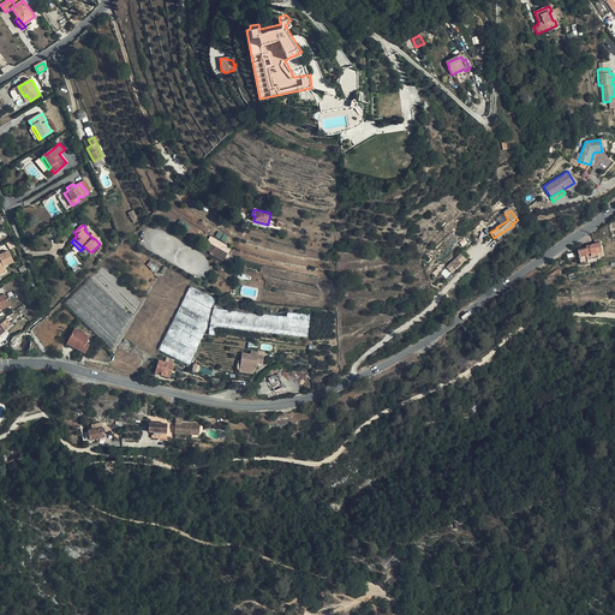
[(213,251),(215,246),(210,243),(206,252),(224,262),(225,258),(213,251)]
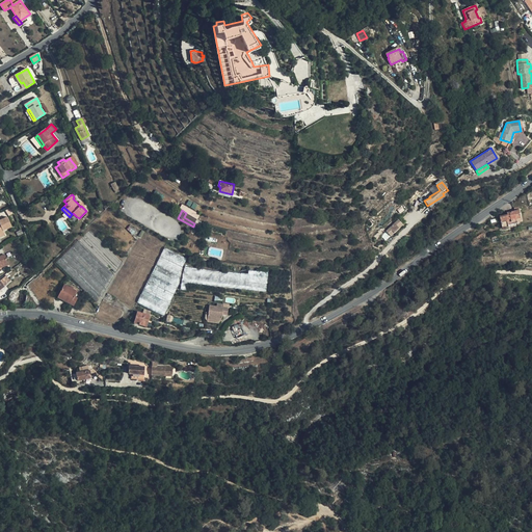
[(522,222),(520,211),(519,211),(514,212),(507,213),(507,215),(500,217),(502,229),(516,225),(516,223),(522,222)]
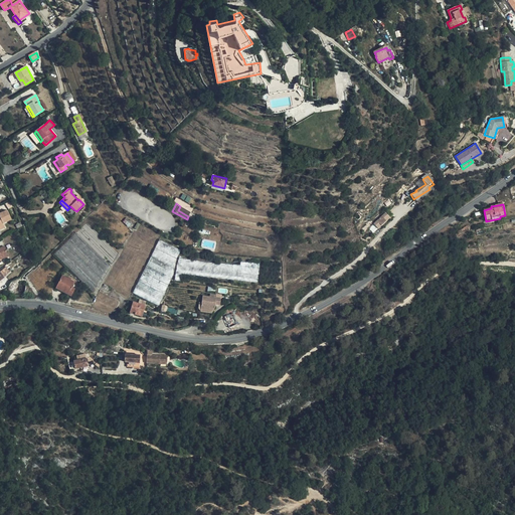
[(131,230),(104,205),(54,254),(79,279),(95,294),(131,230)]
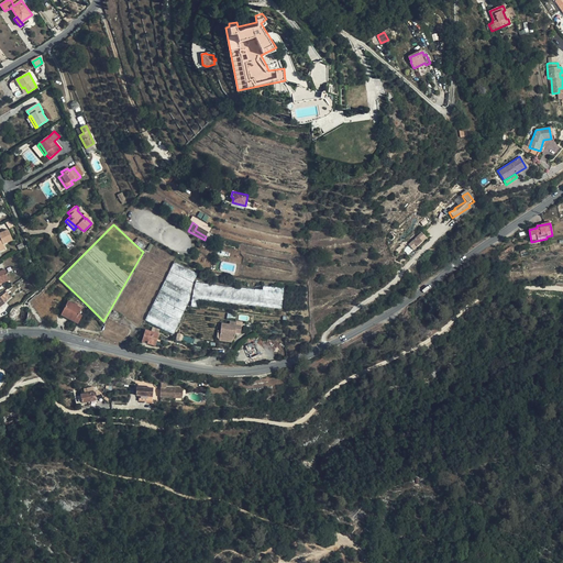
[(197,225),(195,230),(206,236),(209,231),(197,225)]
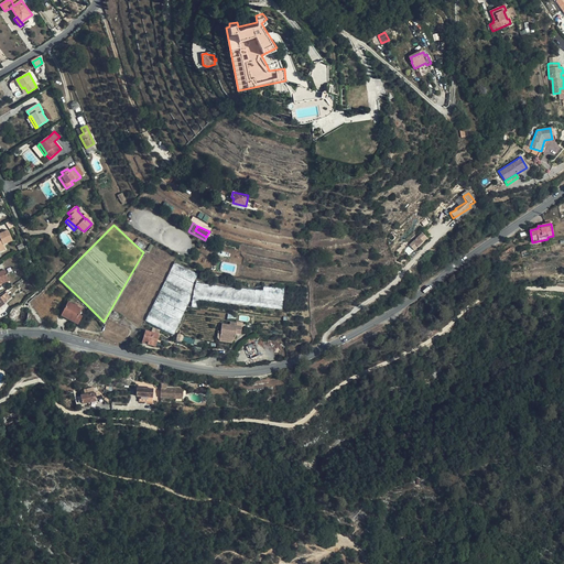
[(426,228),(404,241),(409,248),(424,238),(423,237),(429,232),(426,228)]
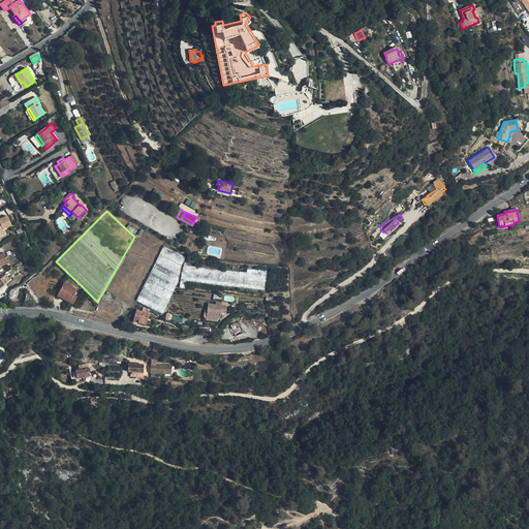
[(11,226),(7,216),(0,218),(0,232),(4,231),(3,229),(11,226)]
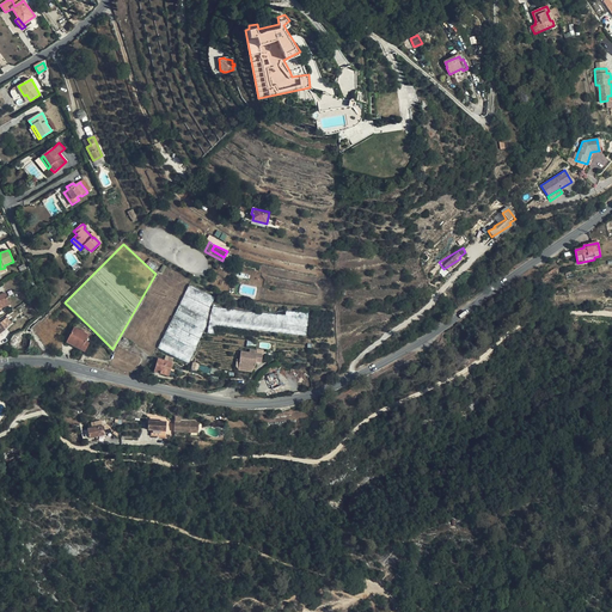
[(555,270),(555,269),(550,271),(551,271),(539,277),(542,281),(548,279),(546,276),(554,273),(555,270)]
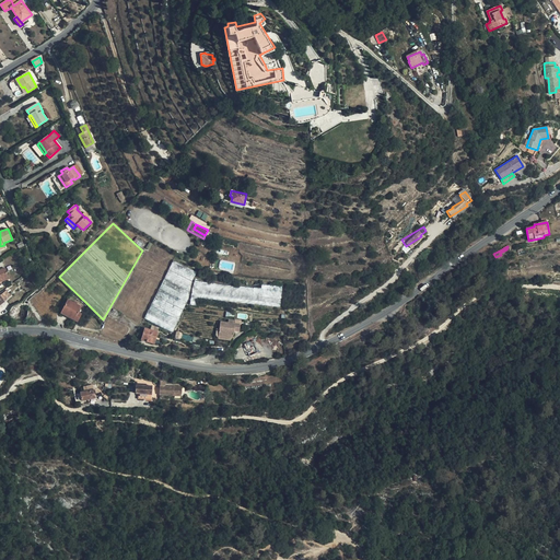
[(171,263),(147,251),(114,308),(140,323),(171,263)]
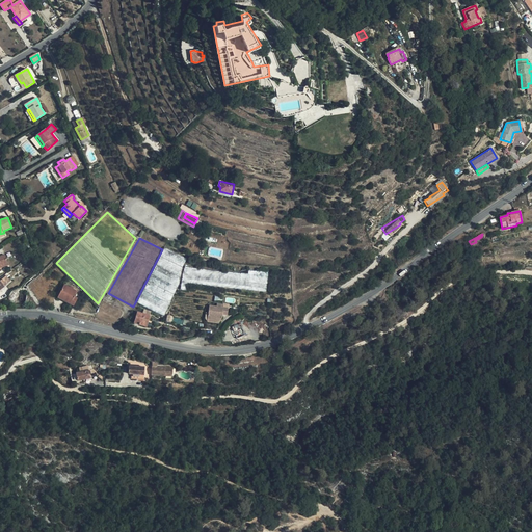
[(187,258),(164,247),(137,302),(164,316),(177,288),(182,269),(182,267),(187,258)]
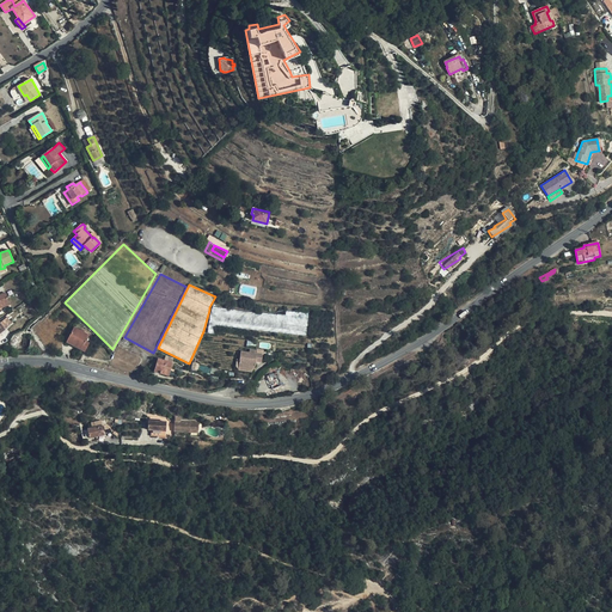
[(334,301),(282,292),(281,298),(332,307),(334,301)]
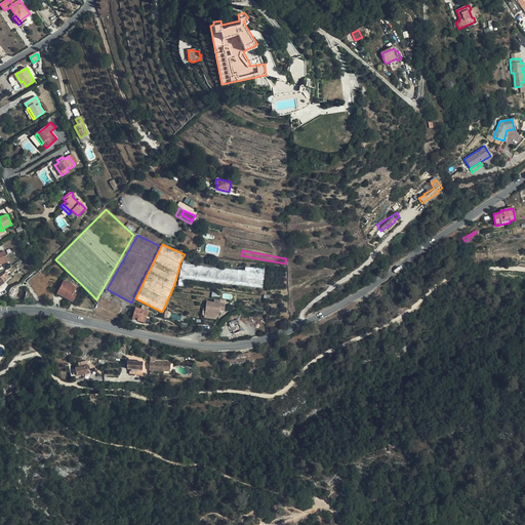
[(193,295),(202,266),(183,263),(180,271),(178,286),(176,286),(174,293),(193,295)]
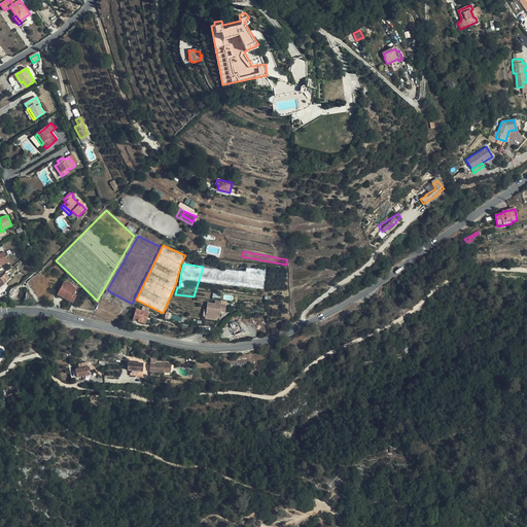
[(262,297),(264,286),(266,270),(264,270),(246,268),(245,271),(244,271),(243,272),(242,272),(241,271),(240,271),(203,267),(194,296),(235,302),(236,294),(262,297)]
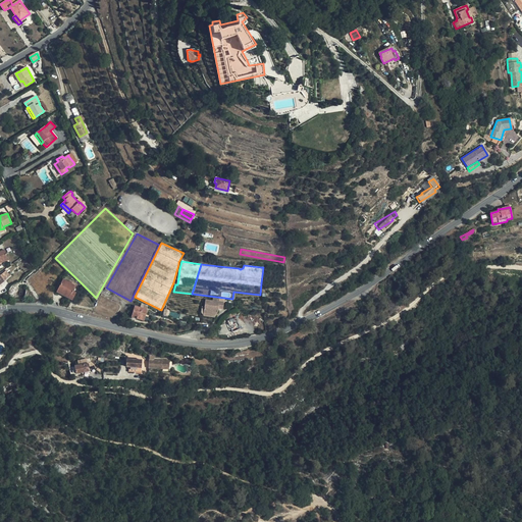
[(6,270),(1,274),(5,279),(9,274),(6,270)]
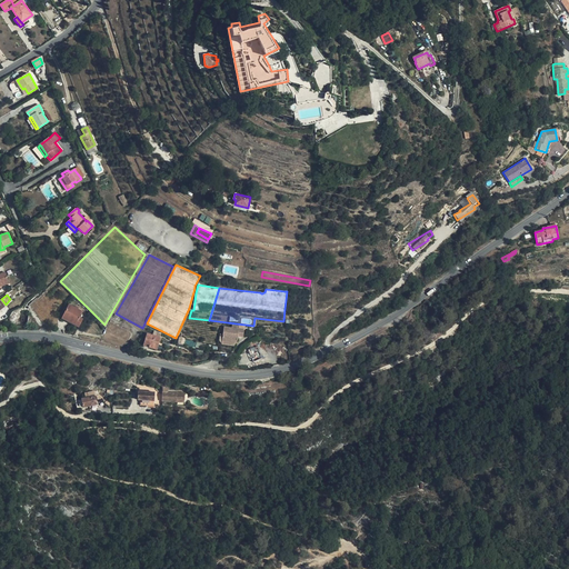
[(75,308),(69,305),(63,316),(70,320),(69,322),(79,327),(82,319),(79,318),(82,311),(78,309),(79,308),(76,306),(75,308)]
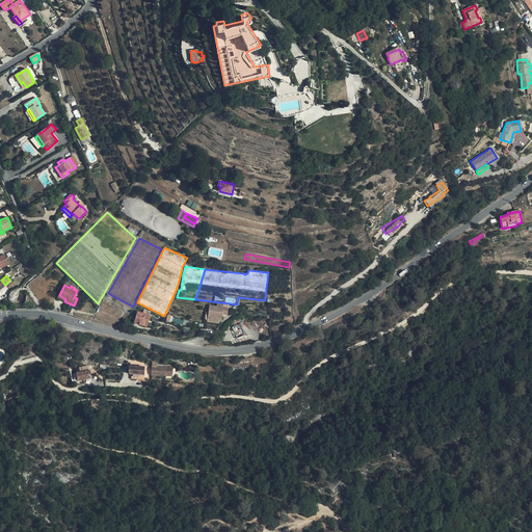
[(221,306),(217,304),(216,308),(209,306),(208,319),(214,320),(219,322),(222,317),(222,315),(228,315),(228,309),(223,308),(221,308),(221,306)]
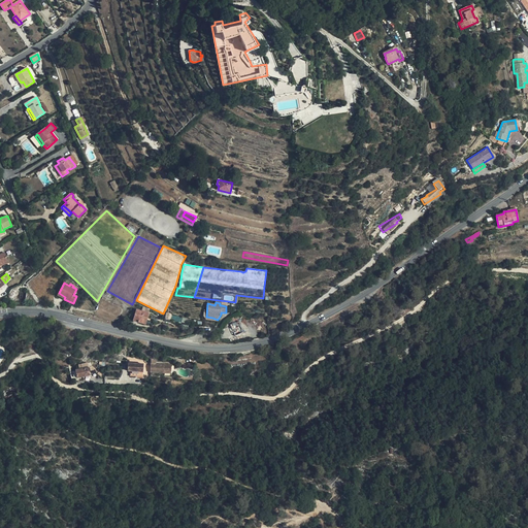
[(149,314),(136,309),(133,319),(138,321),(138,322),(145,324),(149,314)]
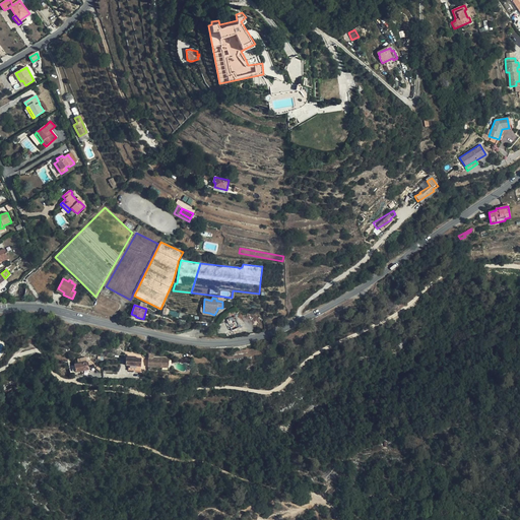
[(183,316),(184,314),(177,312),(177,313),(169,310),(168,314),(176,317),(181,318),(183,316)]
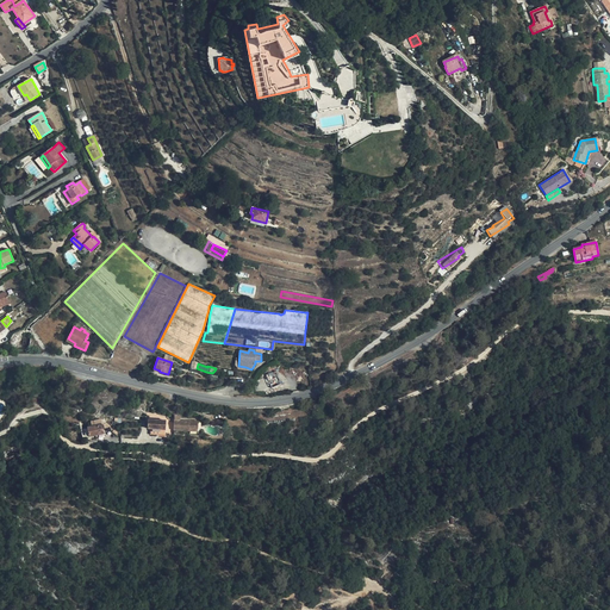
[(279,378),(275,371),(266,375),(272,388),(281,384),(279,378)]
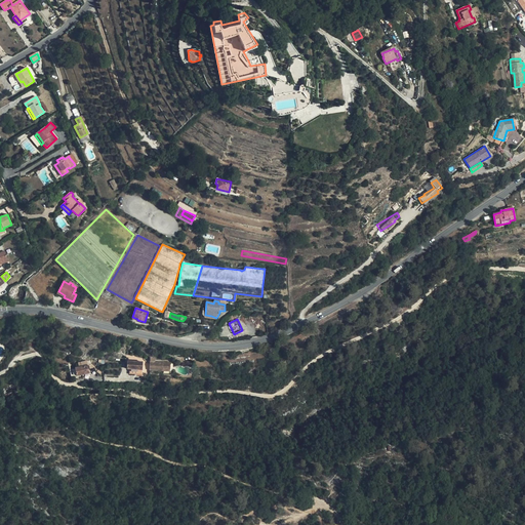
[(151,362),(150,370),(163,371),(163,368),(170,369),(170,363),(155,362),(155,359),(157,359),(157,357),(154,357),(151,359),(151,362)]
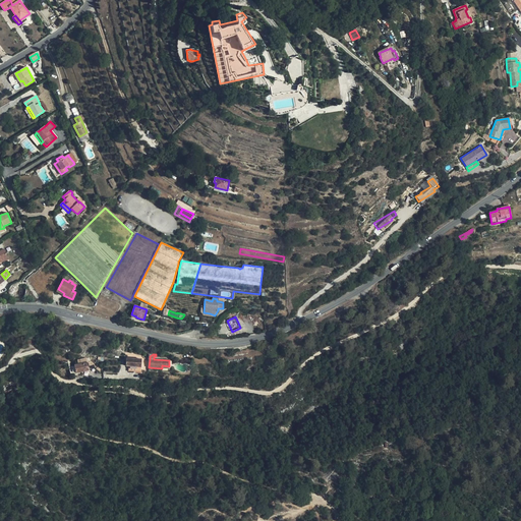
[(83,363),(80,364),(81,368),(82,371),(89,370),(87,358),(82,359),(83,363)]
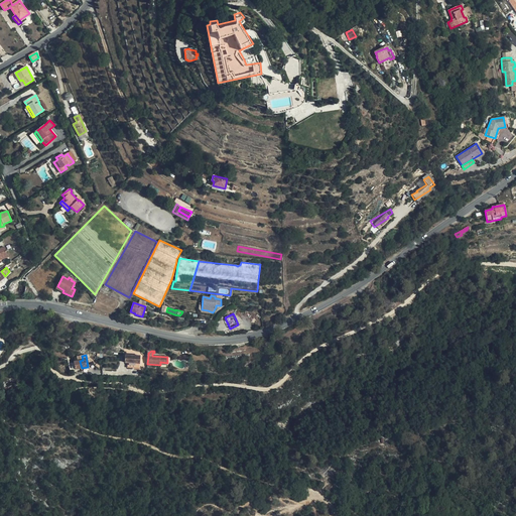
[(141,356),(126,355),(125,363),(140,364),(141,356)]
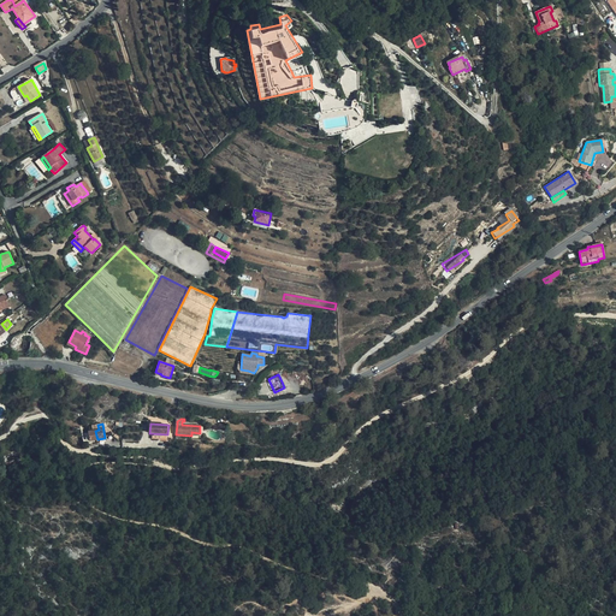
[(86,442),(98,439),(96,436),(95,431),(93,431),(86,433),(84,434),(86,442)]
